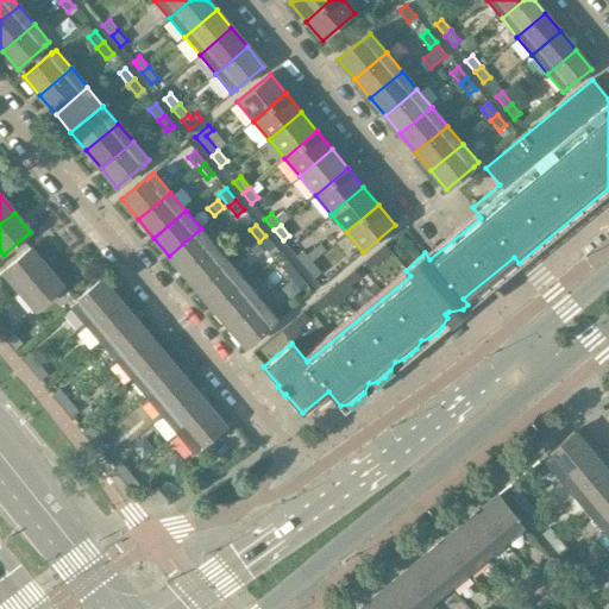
[(201,228),(169,256),(184,274),(215,246),(201,228)]
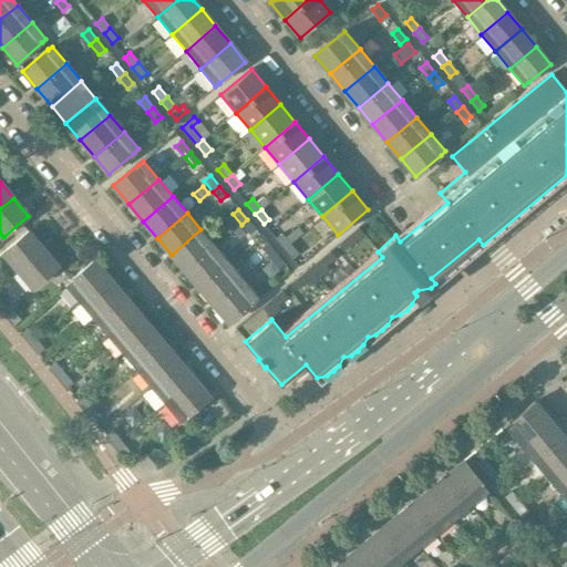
[(256,229),(247,219),(241,225),(249,235),(256,229)]
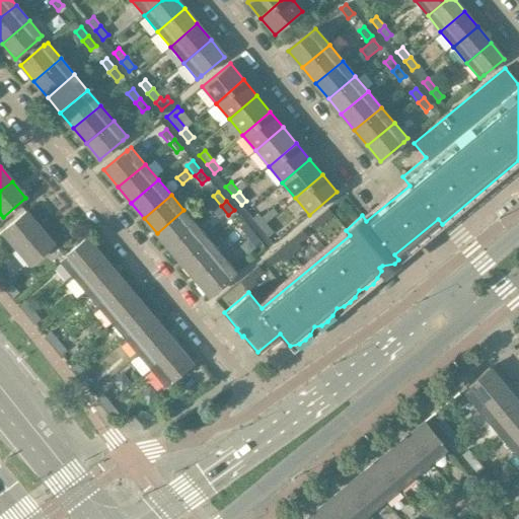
[(327,209),(309,223),(314,229),(332,215),(327,209)]
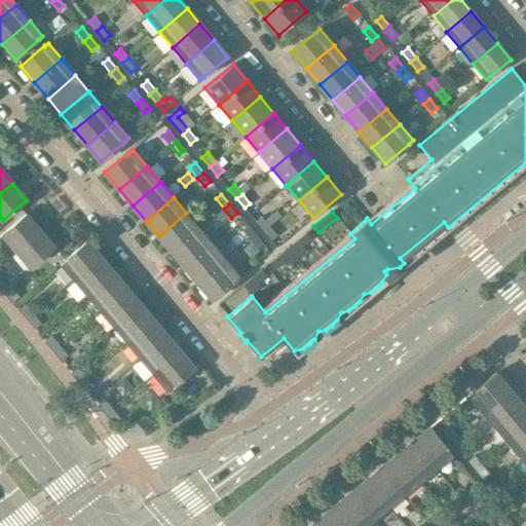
[(186,213),(159,236),(172,252),(199,229),(186,213)]
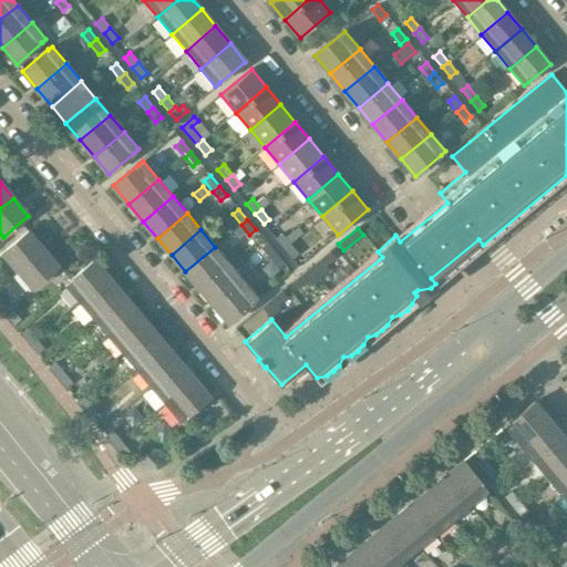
[(28,230),(2,253),(19,271),(44,250),(28,230)]
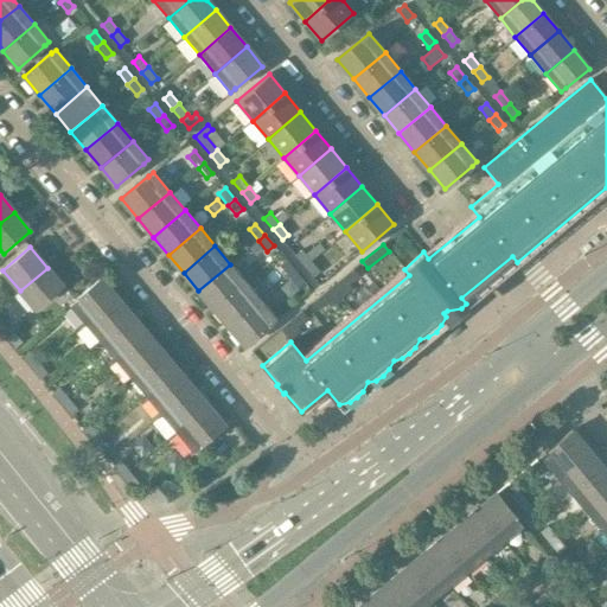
[(311,261),(301,250),(294,255),(304,267),(311,261)]
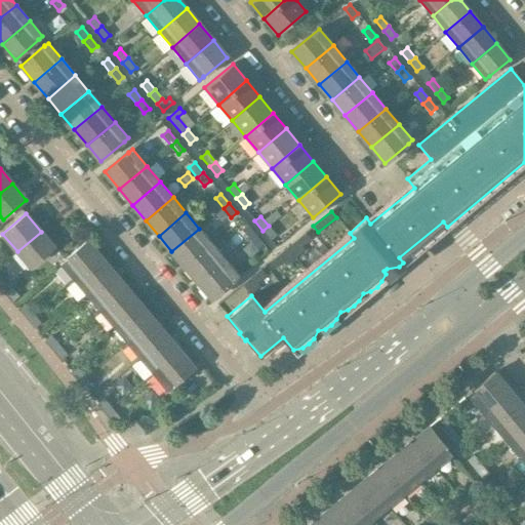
[(241,230),(249,239),(254,234),(247,225),(241,230)]
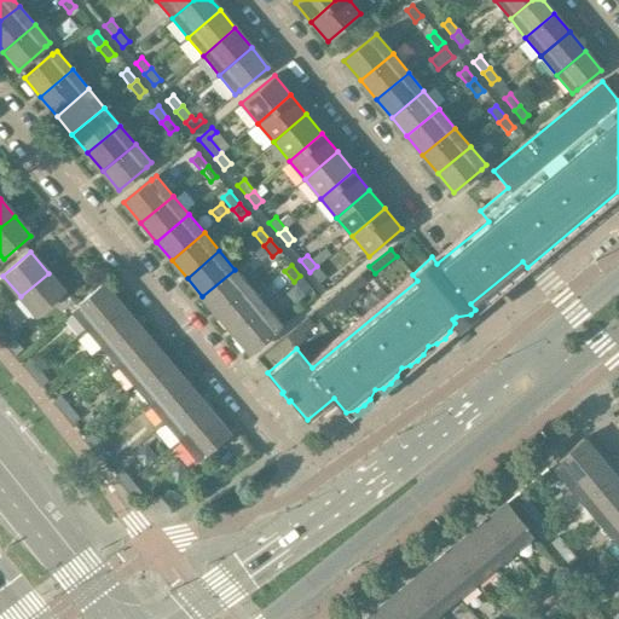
[(317,266),(310,272),(319,283),(325,277),(317,266)]
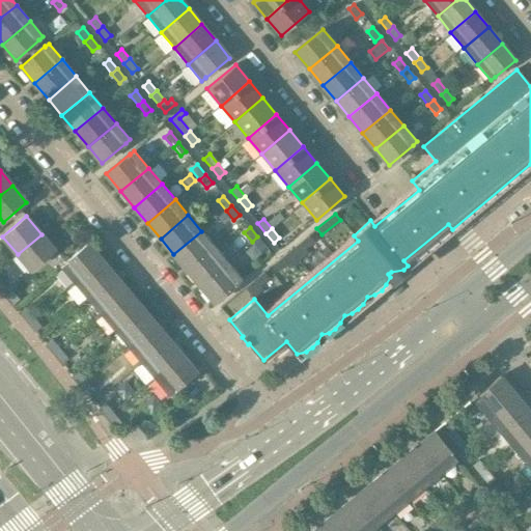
[(201,231),(173,254),(188,271),(216,248),(201,231)]
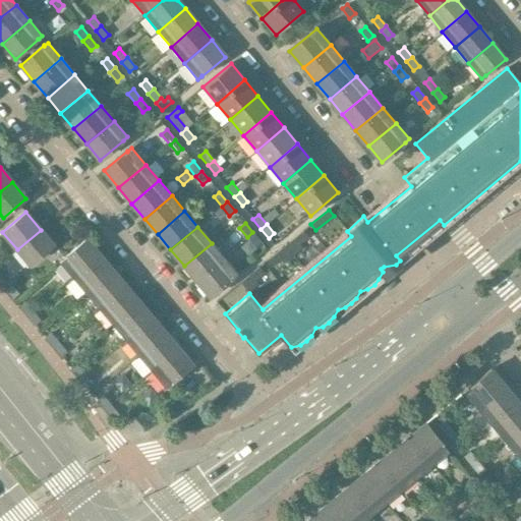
[(41,230),(17,249),(30,265),(53,245),(41,230)]
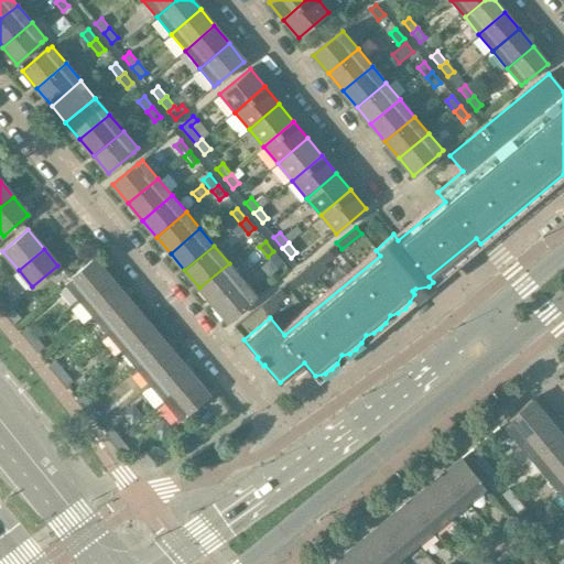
[(327,250),(307,267),(316,277),(326,268),(324,264),(333,257),(327,250)]
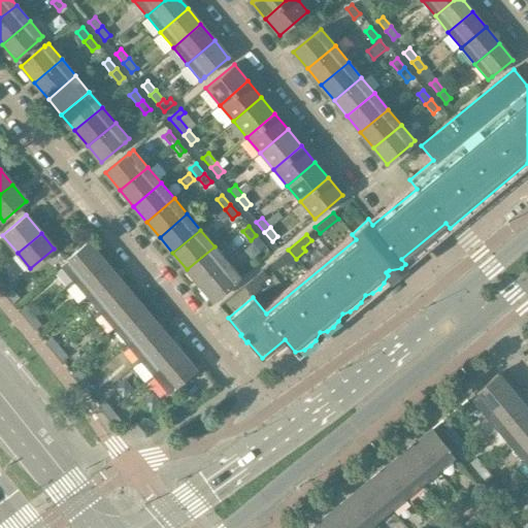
[(264,245),(256,235),(251,240),(259,250),(264,245)]
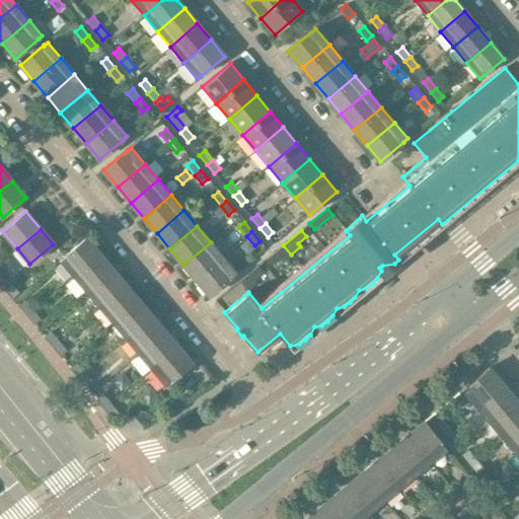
[(59,261),(73,277),(100,254),(86,237),(63,256),(59,261)]
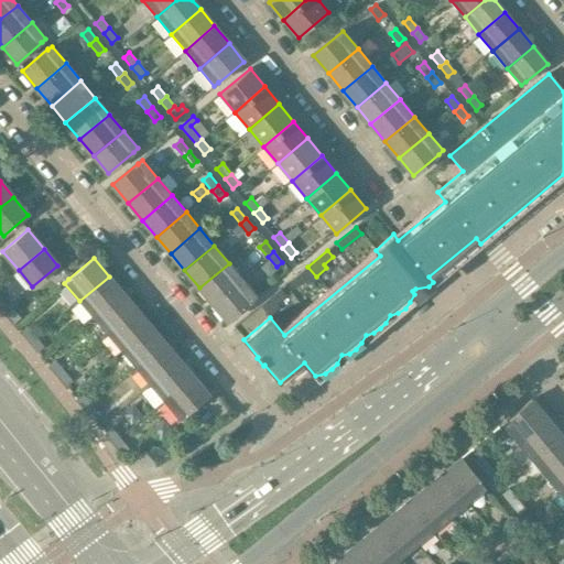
[(229,263),(199,288),(213,303),(242,279),(229,263)]
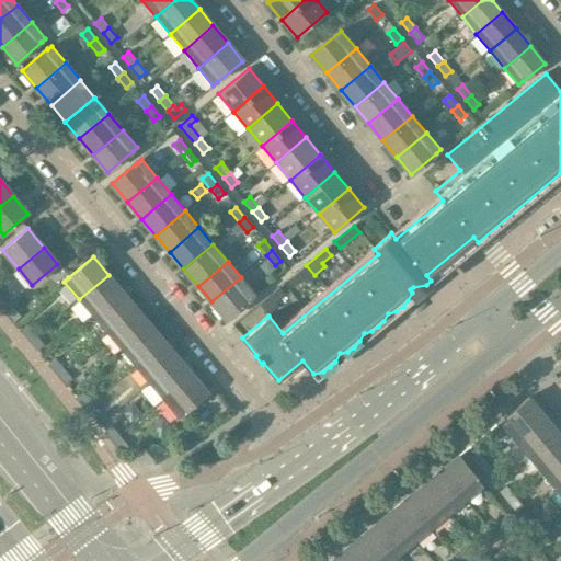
[(305,283),(315,275),(306,265),(287,281),(293,287),(302,279),(305,283)]
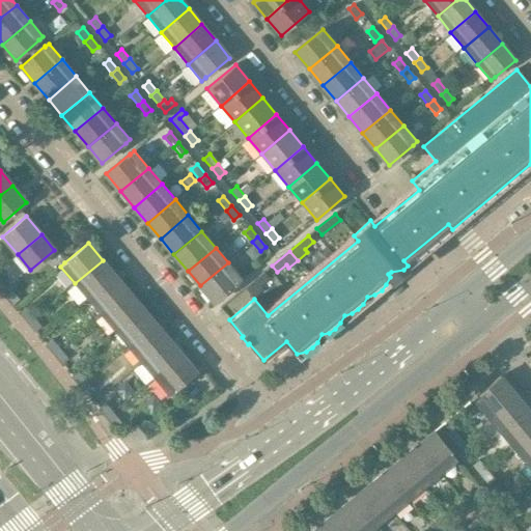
[(103,260),(75,283),(88,300),(116,277),(103,260)]
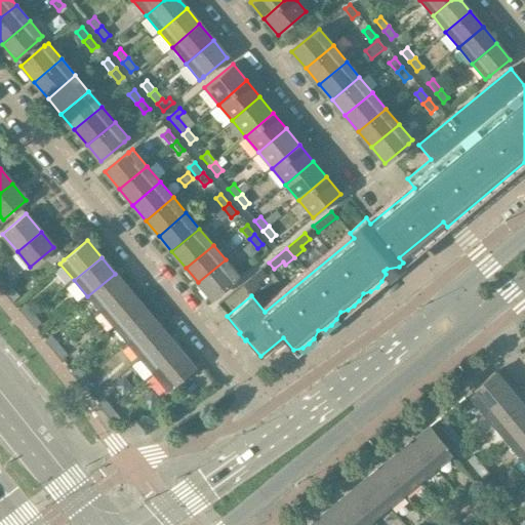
[(226,259),(198,282),(212,299),(236,279),(235,279),(239,275),(226,259)]
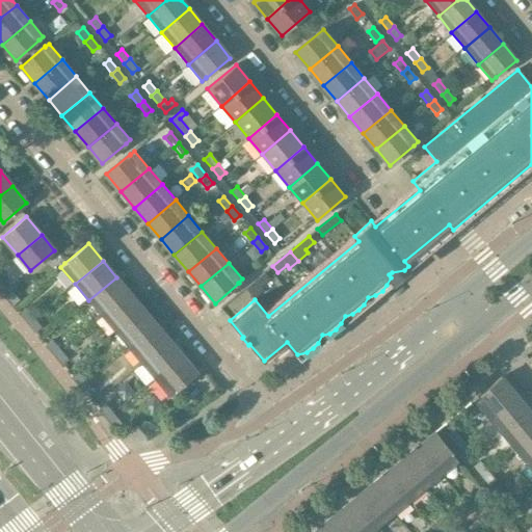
[(264,273),(245,289),(254,298),(263,290),(260,287),(269,280),(264,273)]
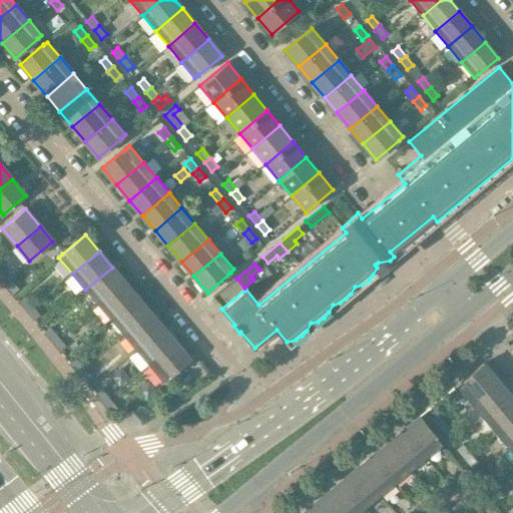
[(112,268),(85,290),(98,305),(125,283),(112,268)]
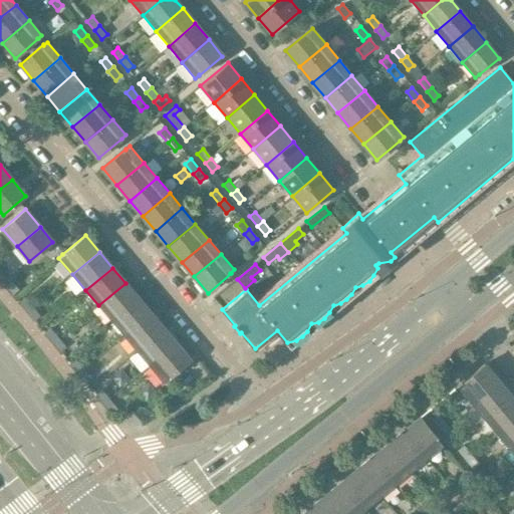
[(19,289),(12,280),(5,285),(13,294),(19,289)]
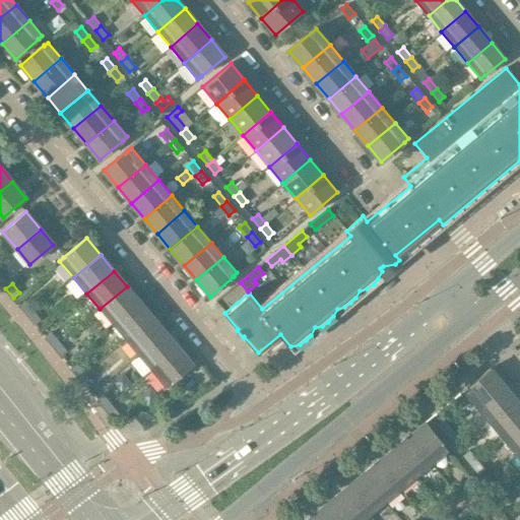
[(127,286),(100,309),(113,324),(139,302),(127,286)]
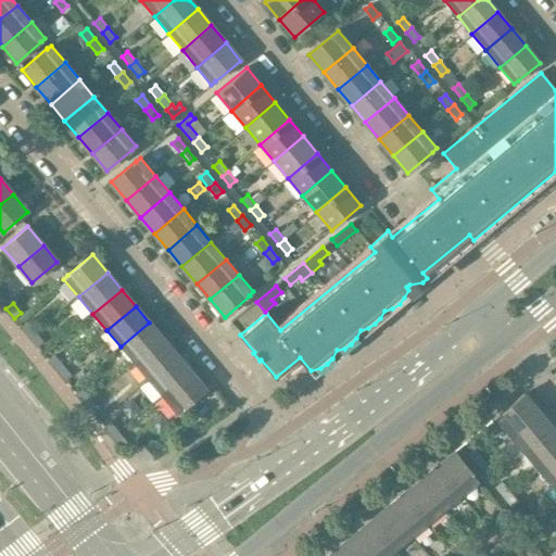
[(36,332),(27,323),(21,327),(29,338),(36,332)]
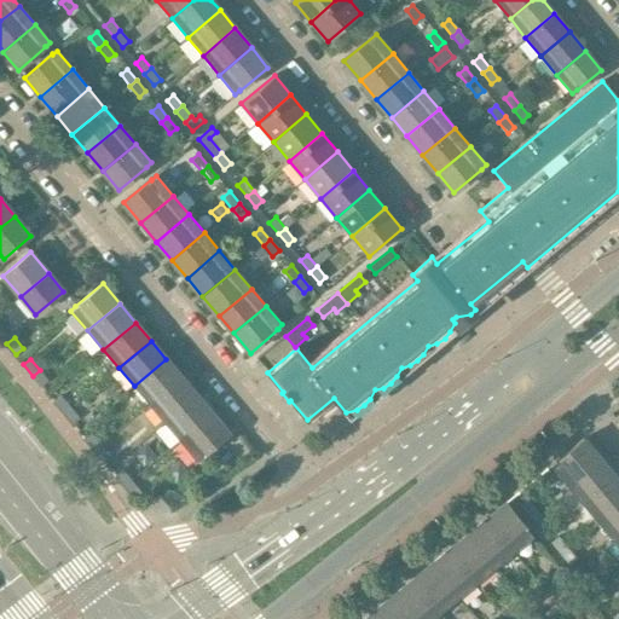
[(166,359),(134,386),(149,404),(181,377),(166,359)]
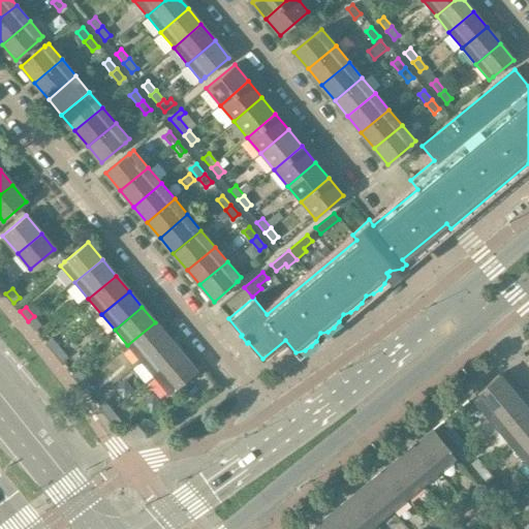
[(41,325),(34,316),(28,321),(35,331),(41,325)]
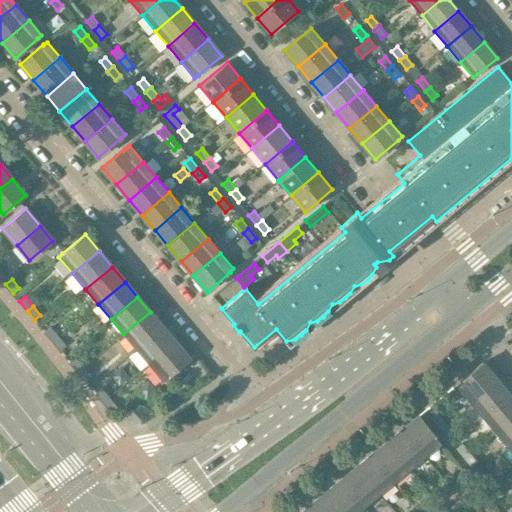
[(150,312),(123,334),(136,350),(163,327),(150,312)]
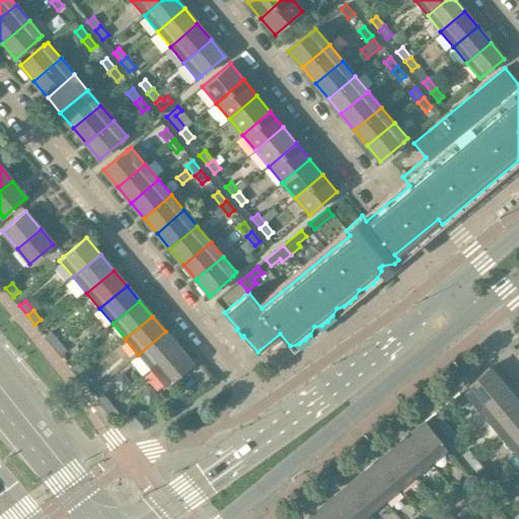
[(59,342),(51,331),(46,337),(54,347),(59,342)]
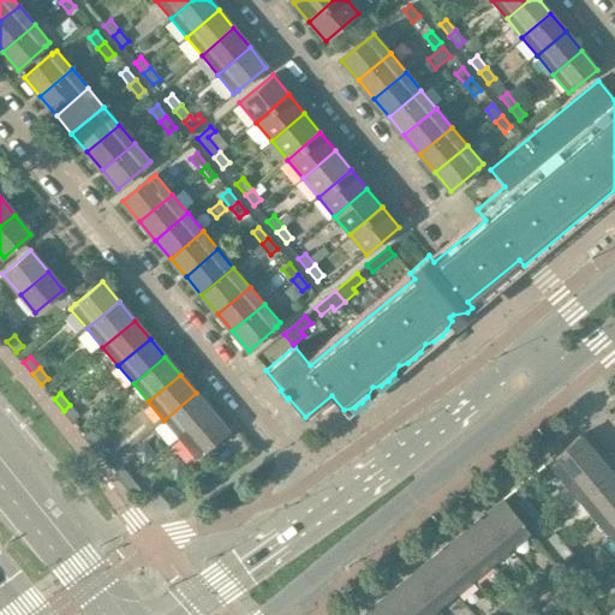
[(196,393),(163,421),(179,437),(210,411),(196,393)]
